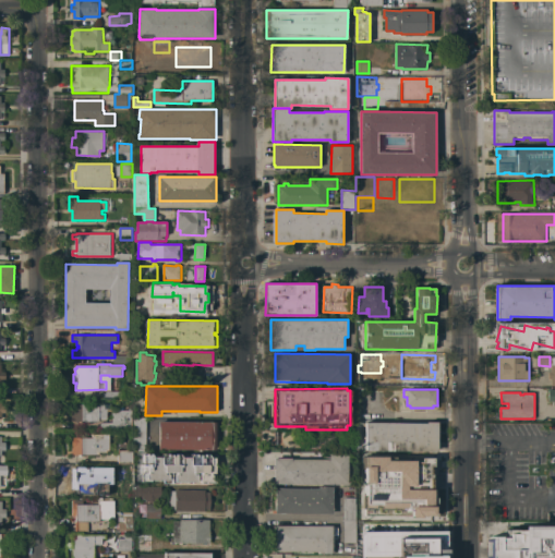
[(68,403),(113,403),(113,411),(109,411),(109,417),(100,417),(100,422),(68,422),(68,403)]
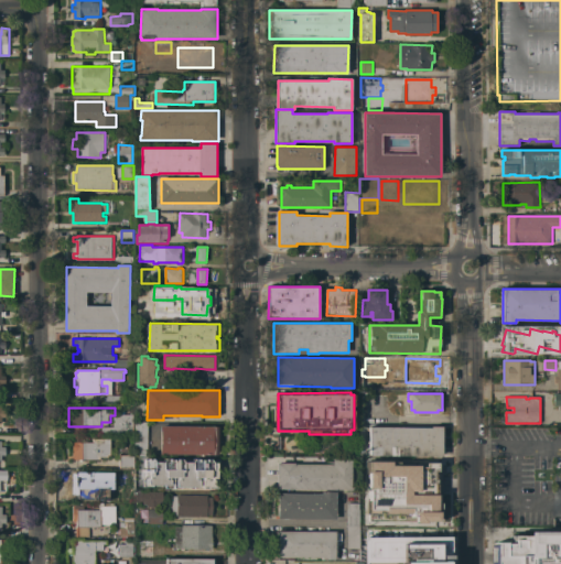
[(117,426),(117,414),(135,414),(135,433),(104,434),(103,427),(117,426)]
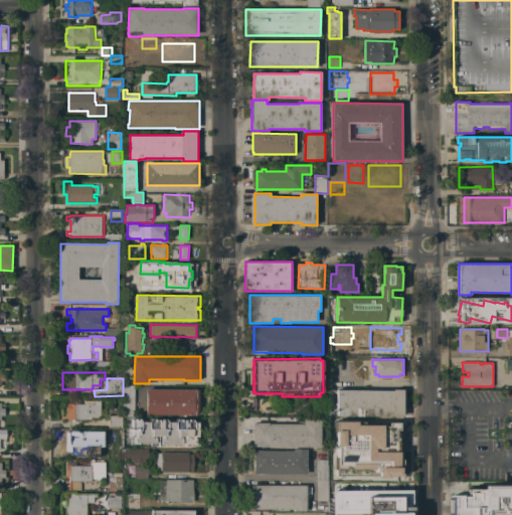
[(136,416),(124,416),(125,385),(136,385),(136,416)]
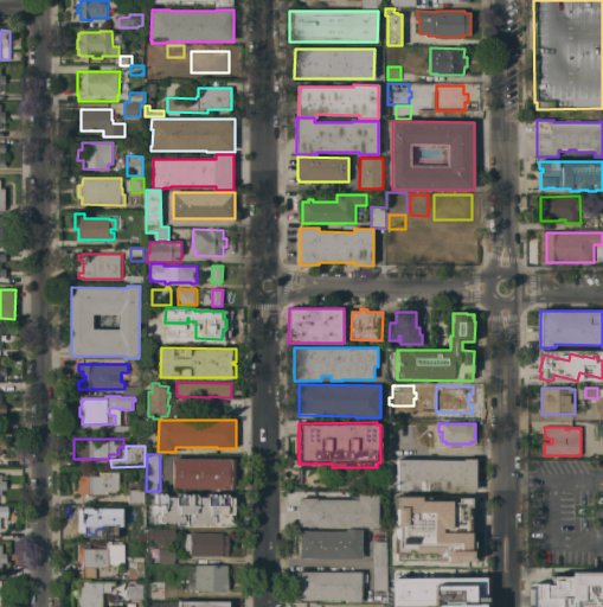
[(237,459),(236,490),(173,489),(174,459),(237,459)]
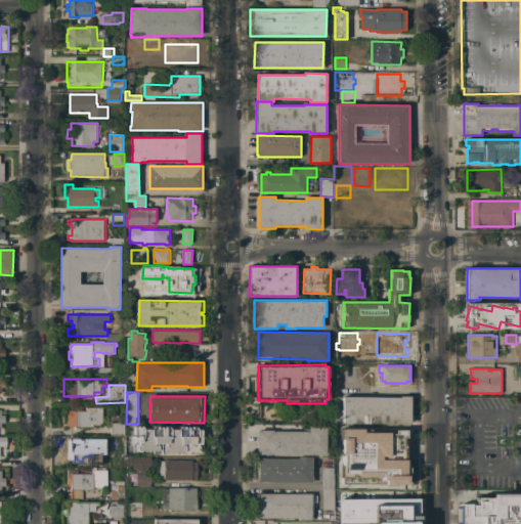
[(401,397),(401,396),(411,396),(411,424),(345,424),(344,397),(401,397)]
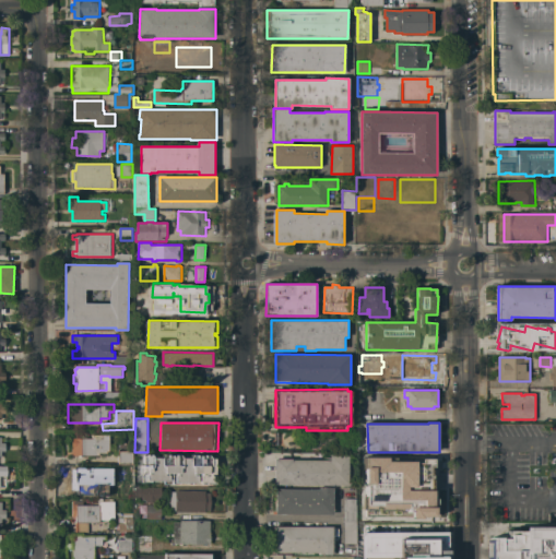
[(94,438),(94,435),(110,435),(110,451),(108,451),(108,453),(101,453),(101,455),(73,455),(73,438),(94,438)]
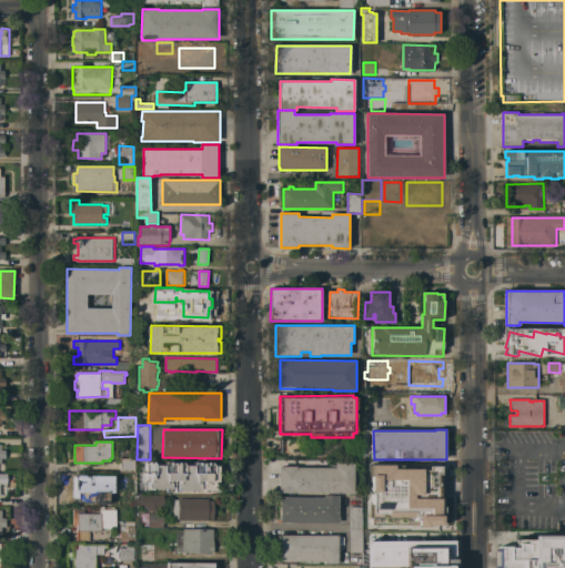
[(137,473),(122,473),(122,458),(137,458),(137,473)]
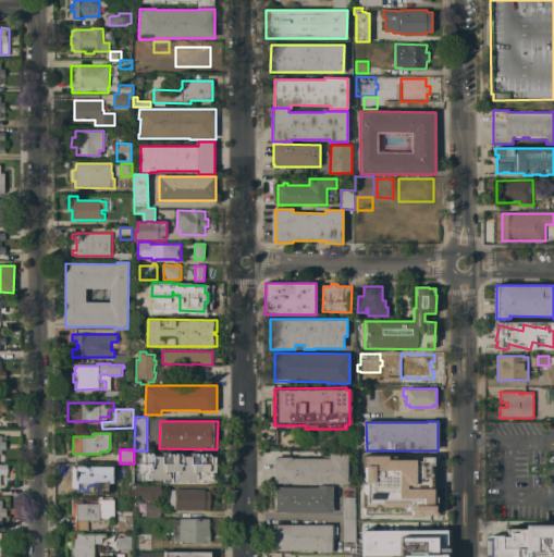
[(216,462),(216,465),(216,472),(212,472),(212,474),(213,474),(213,483),(164,482),(164,479),(152,479),(152,481),(143,480),(143,473),(142,473),(142,463),(144,463),(144,454),(149,454),(149,453),(151,453),(154,456),(162,456),(165,453),(181,453),(184,456),(192,457),(192,456),(194,453),(209,454),(212,457),(216,457),(216,462)]
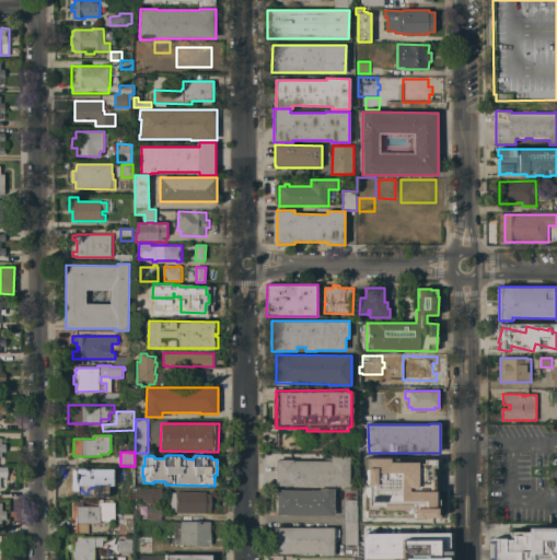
[(294,459),(294,461),(332,461),(332,457),(350,457),(350,486),(276,486),(277,459),(294,459)]
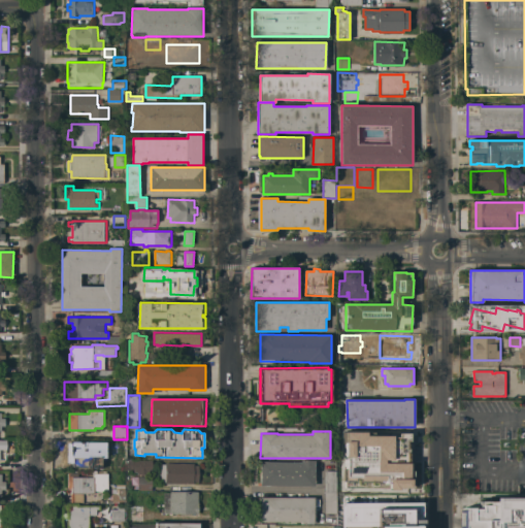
[(346,432),(345,489),(396,490),(396,487),(409,488),(411,433),(346,432)]
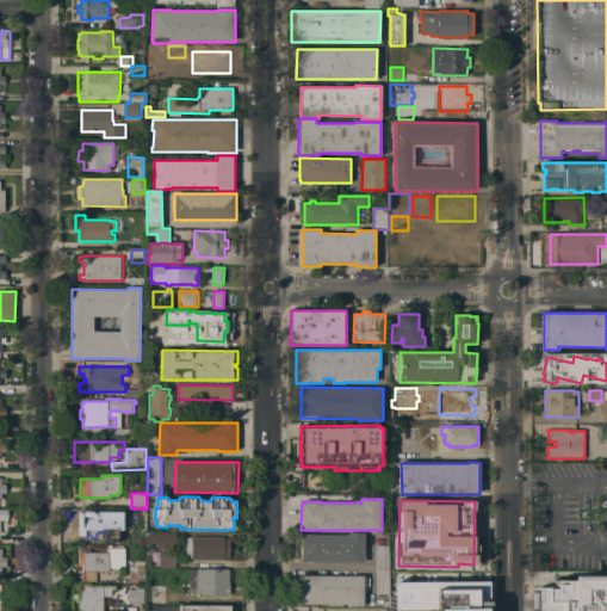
[(0,510),(10,510),(10,520),(1,520),(1,534),(0,534),(0,510)]
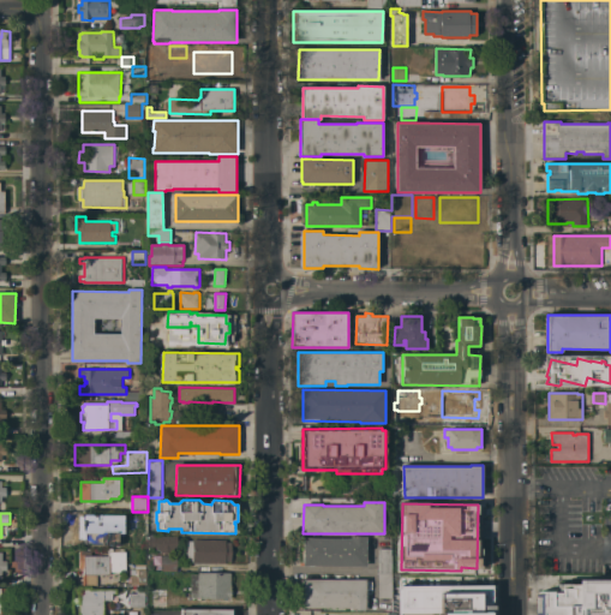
[(111,519),(111,530),(125,530),(125,527),(130,527),(130,531),(147,531),(147,545),(131,545),(131,549),(126,549),(126,541),(111,541),(111,538),(78,538),(78,527),(82,527),(82,519),(111,519)]
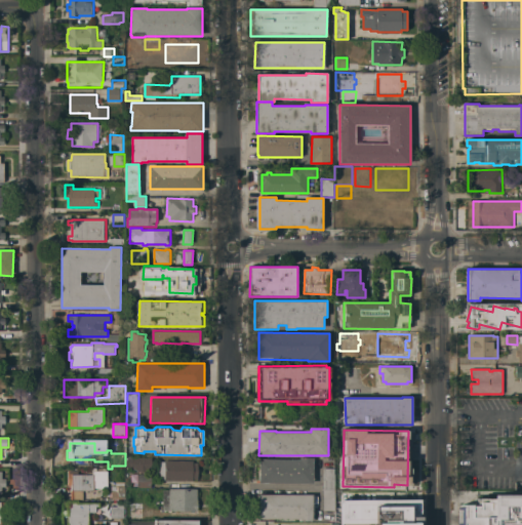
[(146,470),(146,473),(137,473),(137,470),(134,470),(134,468),(127,467),(127,456),(135,456),(135,457),(153,458),(153,470),(146,470)]
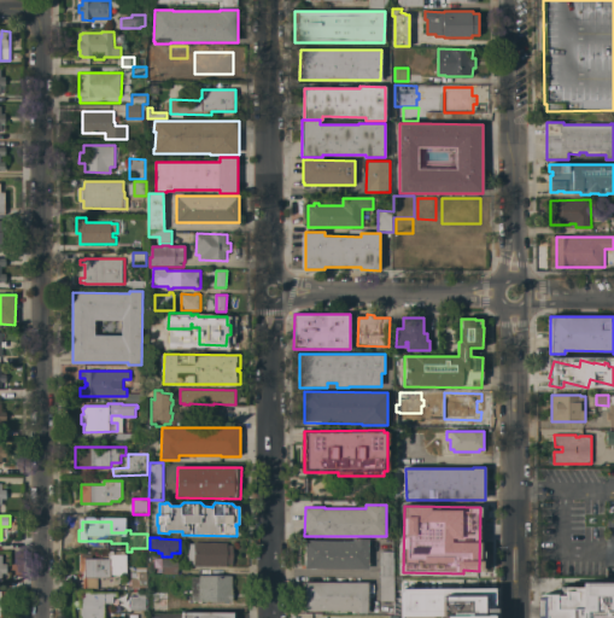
[(354,541),(354,538),(369,540),(369,570),(305,569),(305,541),(354,541)]
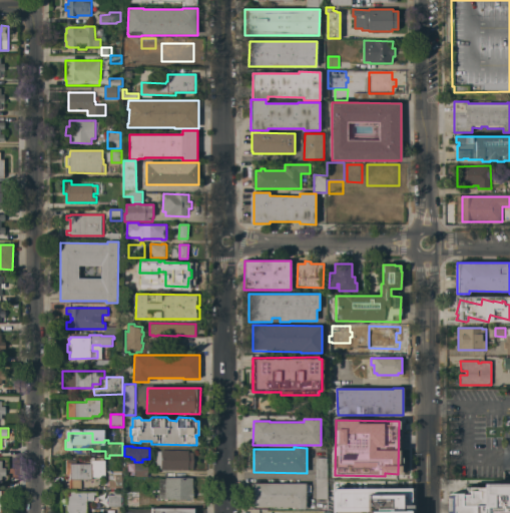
[(162,450),(189,451),(189,452),(194,452),(194,468),(189,468),(189,470),(162,470),(162,469),(157,469),(157,451),(162,452),(162,450)]
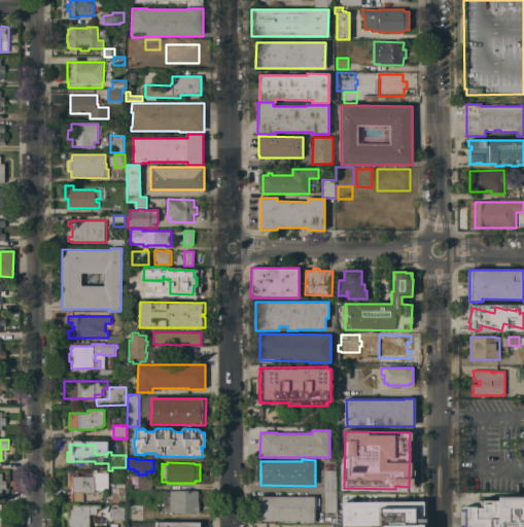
[(72,472),(72,470),(78,470),(78,472),(79,472),(79,476),(94,476),(94,471),(108,471),(108,473),(109,473),(109,490),(95,490),(95,492),(82,492),(82,493),(84,493),(84,501),(72,501),(72,493),(70,493),(70,472),(72,472)]
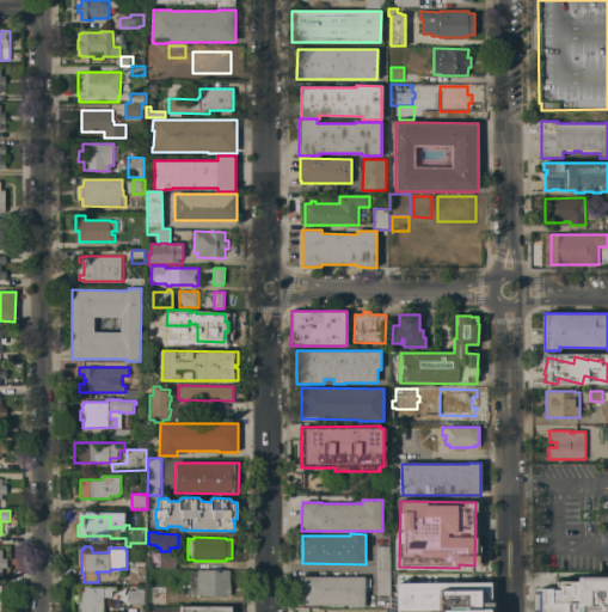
[(392,595),(378,595),(378,546),(391,546),(392,595)]
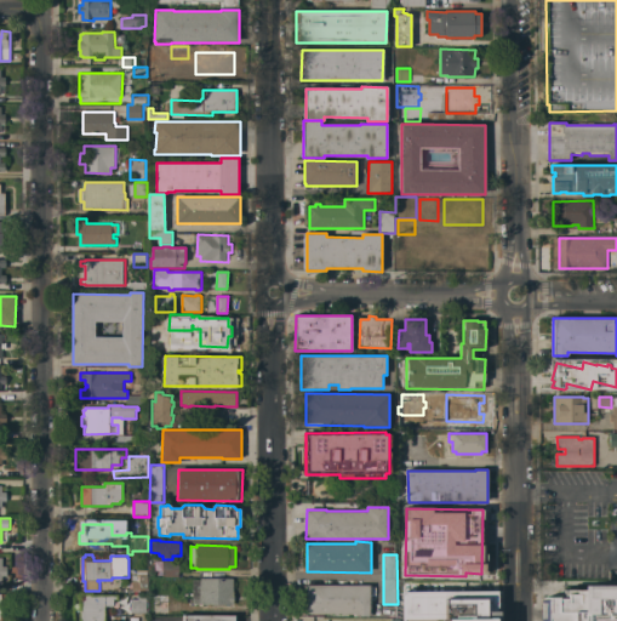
[(164,562),(164,560),(181,562),(181,577),(164,577),(165,569),(156,569),(156,562),(164,562)]
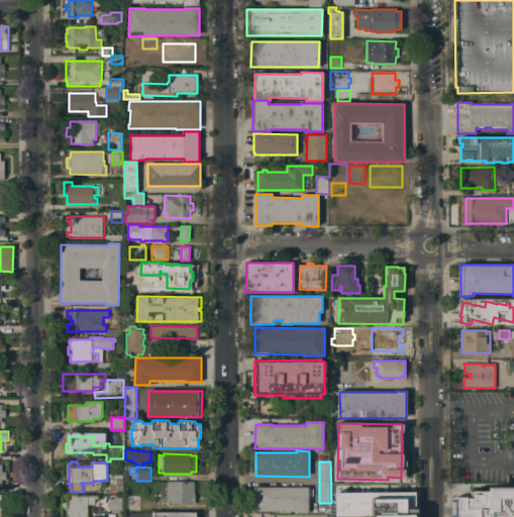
[(124,475),(124,492),(111,492),(111,479),(116,479),(116,475),(124,475)]
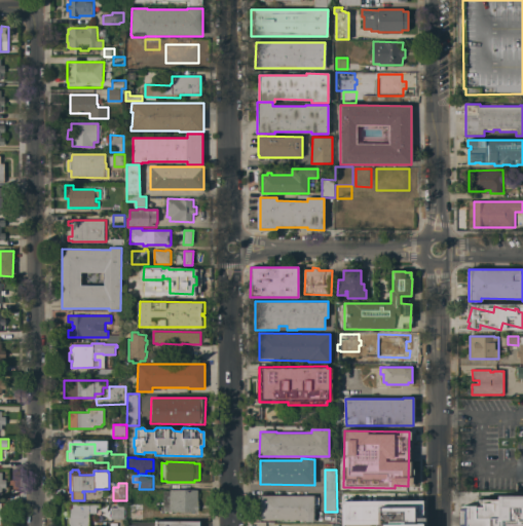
[(198,501),(199,501),(199,511),(167,511),(167,490),(198,490),(198,501)]
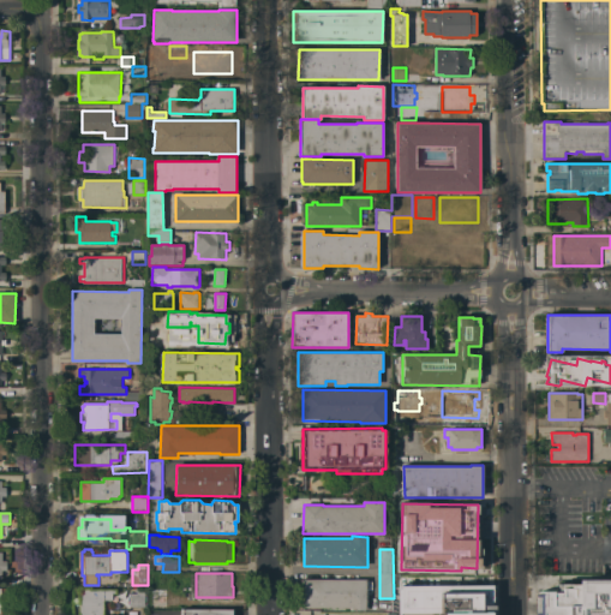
[(367,580),(367,610),(352,610),(352,608),(304,608),(304,579),(367,580)]
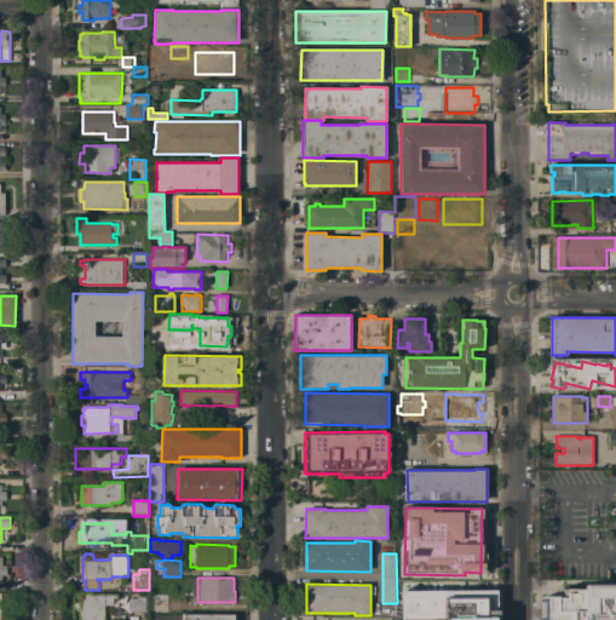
[(615,585),(580,585),(580,589),(574,590),(574,593),(565,593),(564,598),(556,598),(556,597),(546,597),(546,600),(542,600),(542,619),(545,619),(615,619),(615,585)]
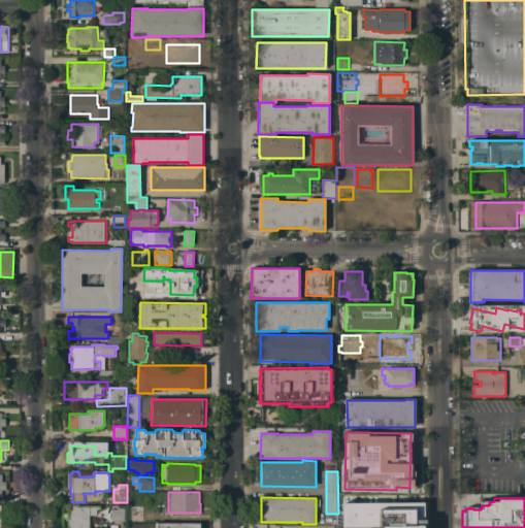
[(422,499),(422,527),(342,527),(342,500),(422,499)]
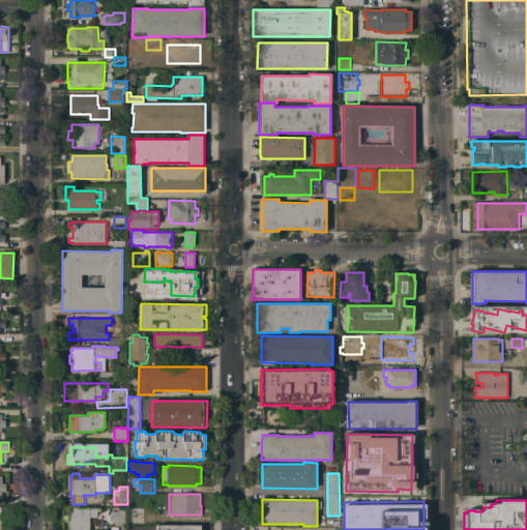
[(79,506),(79,508),(99,508),(99,518),(90,518),(90,529),(69,529),(69,507),(79,506)]
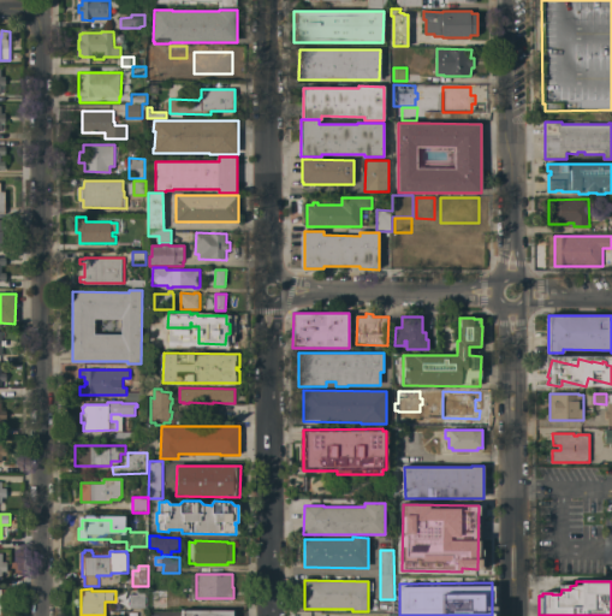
[(146,606),(131,606),(131,590),(146,590),(146,606)]
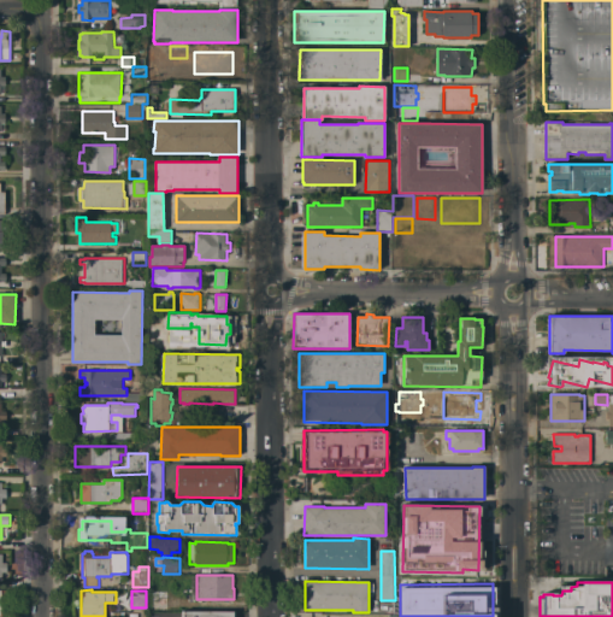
[(166,593),(171,593),(171,607),(153,607),(153,592),(166,592),(166,593)]
